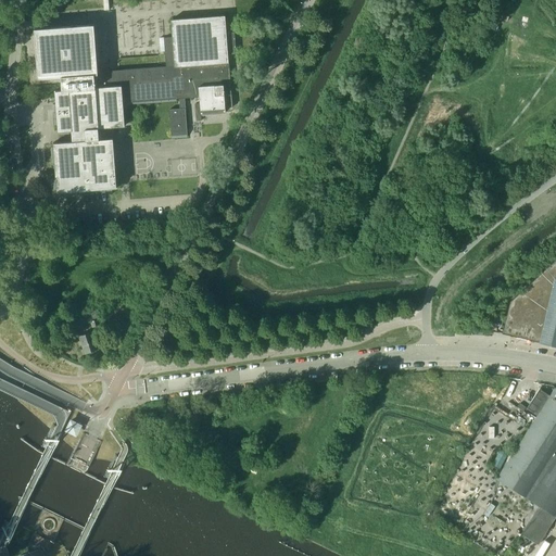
[(201,117),(200,114),(225,112),(224,96),(231,95),(229,62),(228,62),(228,53),(236,53),(235,33),(226,33),(225,15),(171,20),(172,37),(164,38),(165,51),(166,66),(118,71),(123,103),(179,99),(179,109),(169,110),(172,135),(188,134),(185,98),(199,97),(200,103),(194,104),(196,117),(201,117)]
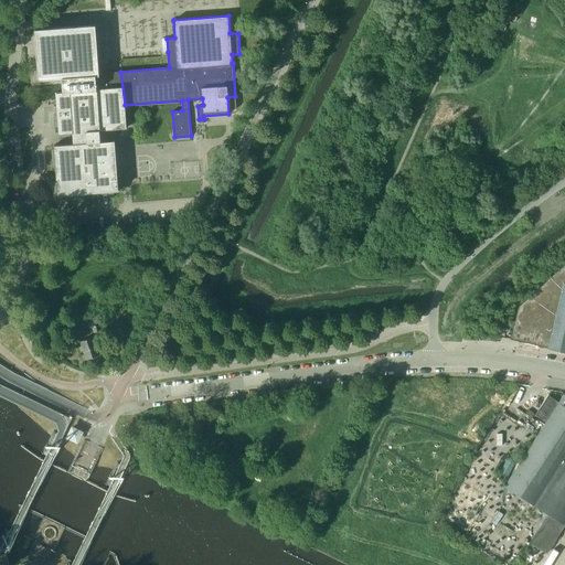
[(34,30),(34,35),(38,80),(62,78),(63,92),(55,93),(59,134),(63,134),(64,145),(54,146),(57,195),(118,191),(115,140),(100,141),(99,130),(126,128),(125,105),(120,72),(98,73),(95,25),(34,30)]
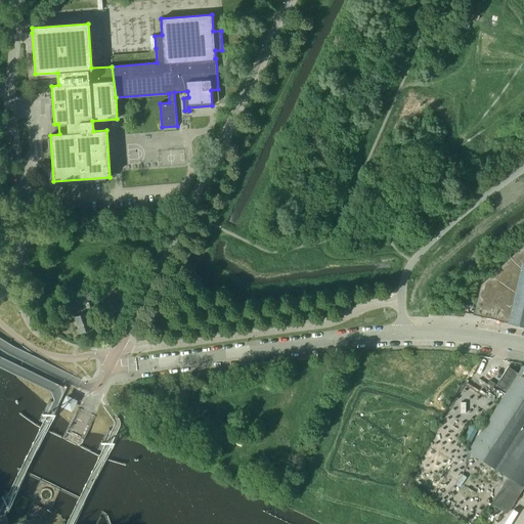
[(523,244),(481,284),(474,313),(510,321),(509,322),(523,325),(523,244)]
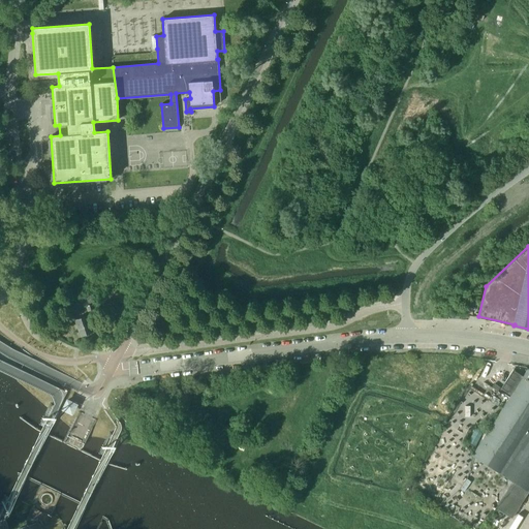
[(92,292),(80,300),(84,307),(96,299),(92,292)]
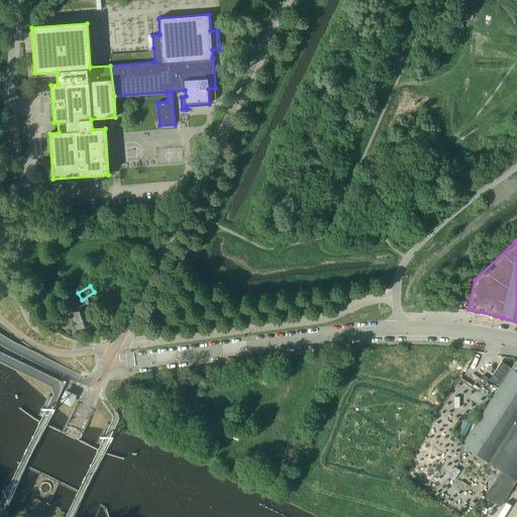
[(91,297),(85,300),(87,308),(94,306),(91,297)]
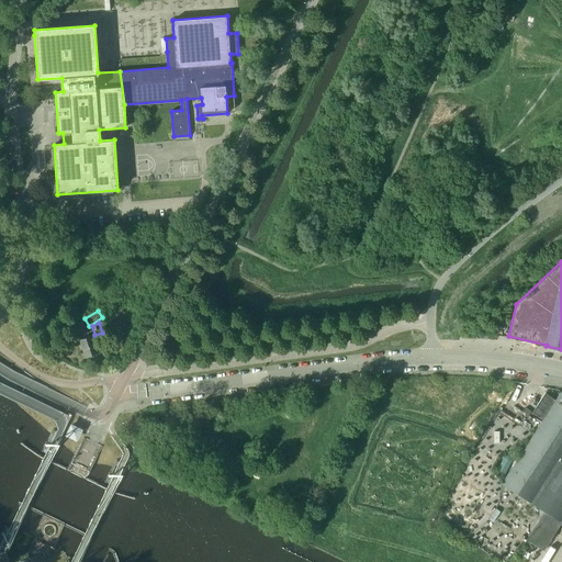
[(93,335),(80,339),(86,357),(99,352),(93,335)]
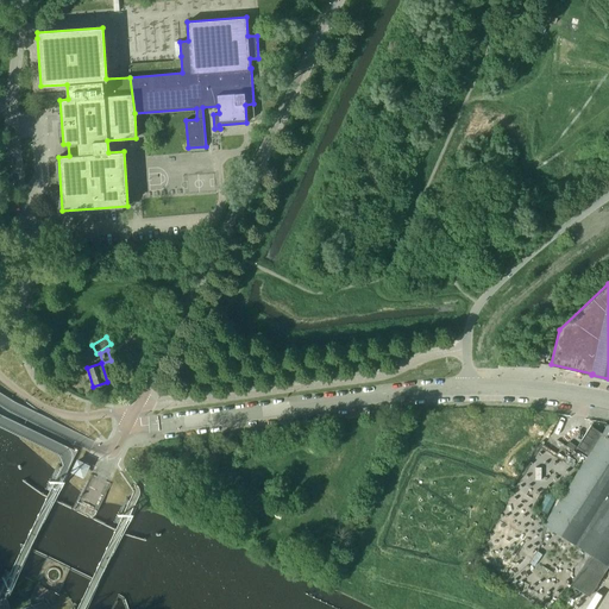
[(581,449),(589,454),(545,523),(592,554),(572,584),(590,596),(608,566),(608,424),(608,425),(602,435),(592,429),(581,449)]
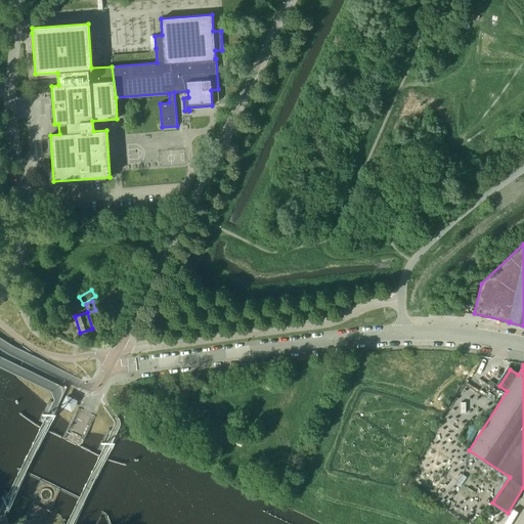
[(70,407),(72,404),(74,400),(66,396),(62,404),(70,407)]
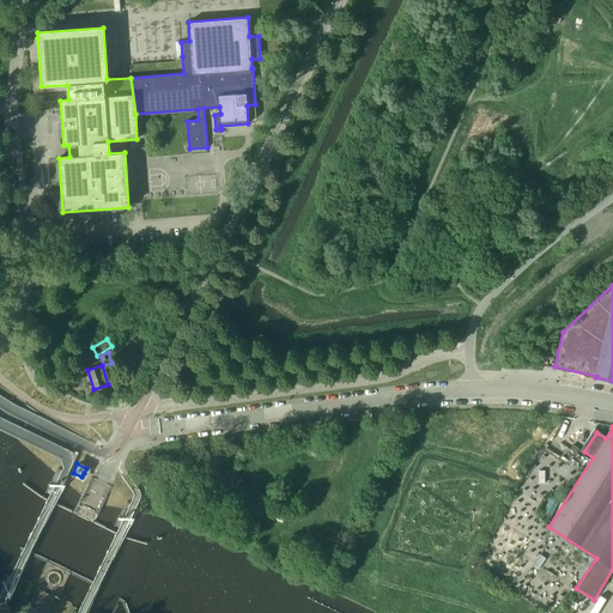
[(59,467),(56,472),(47,492),(58,498),(66,481),(71,472),(62,468),(59,467)]
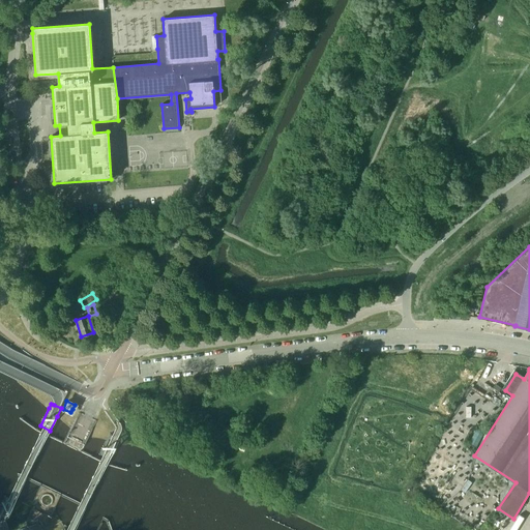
[(99,454),(110,460),(118,442),(120,438),(118,436),(112,434),(110,433),(107,440),(99,454)]
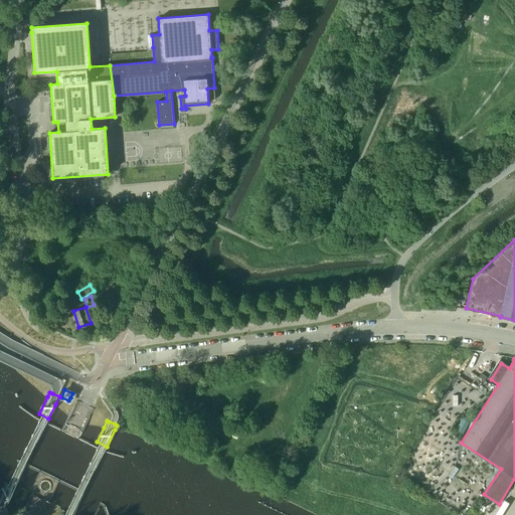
[(15,486),(6,482),(3,487),(0,493),(0,504),(5,507),(15,488),(15,486)]
